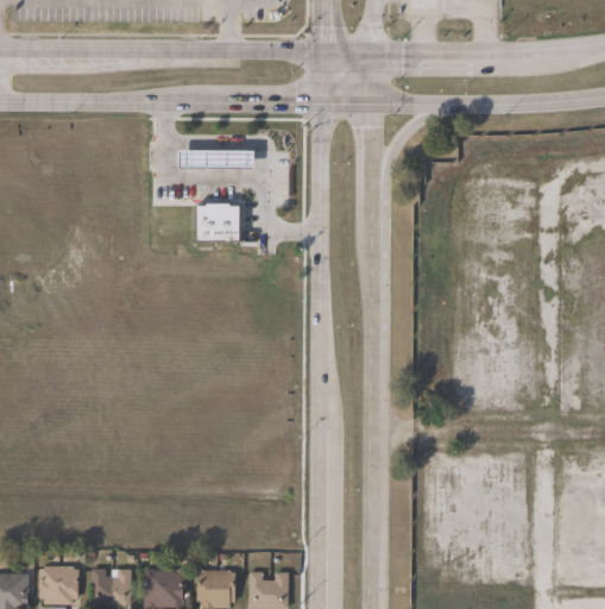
[(445,0),(445,19),(460,19),(459,0),(445,0)]
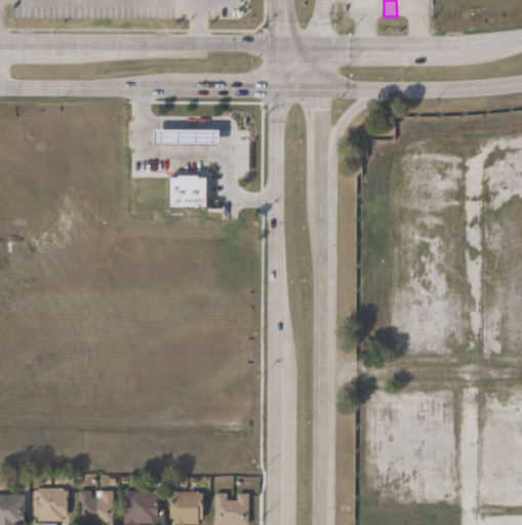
[(218,144),(154,144),(154,129),(218,129),(218,144)]
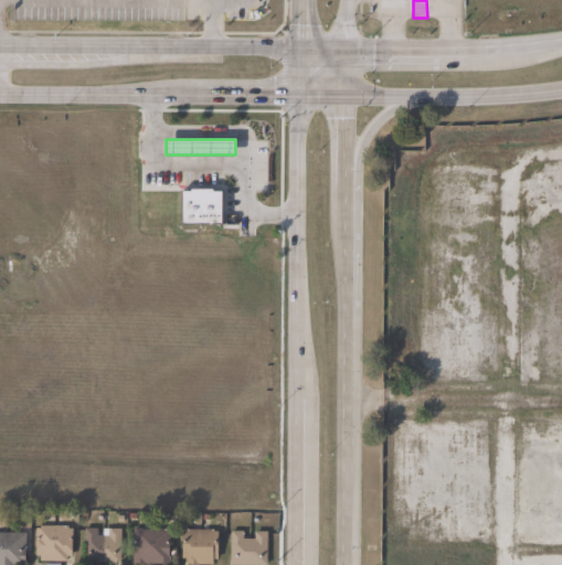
[(213,188),(213,190),(222,190),(222,222),(182,222),(182,190),(191,190),(191,188),(213,188)]
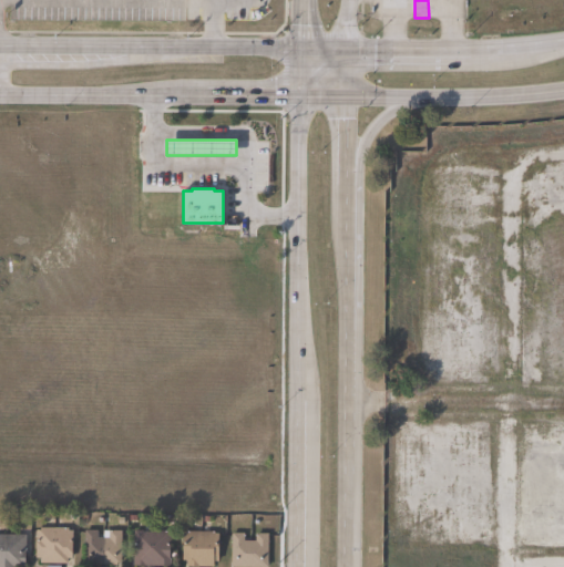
[(211,532),(218,532),(218,562),(215,562),(215,566),(209,566),(208,566),(194,566),(195,566),(188,566),(188,560),(182,559),(183,544),(184,544),(184,531),(203,532),(203,525),(211,525),(211,532)]
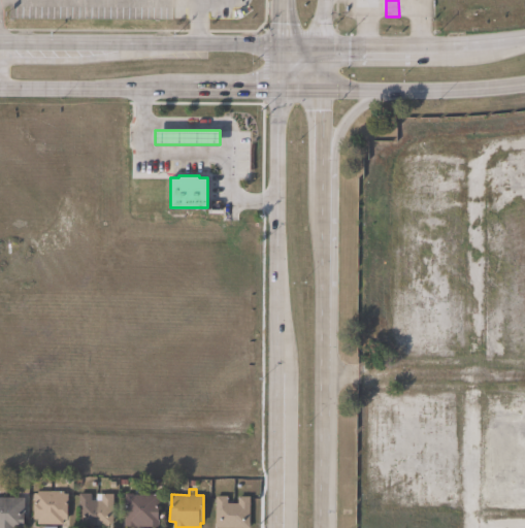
[(0,527),(0,492),(3,492),(2,497),(25,497),(25,527),(0,527)]
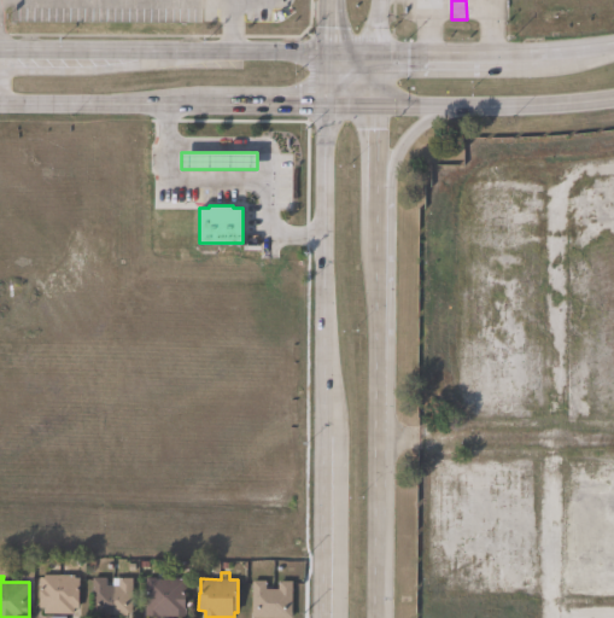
[(75,576),(75,578),(80,578),(80,608),(72,608),(72,616),(68,616),(66,617),(51,617),(52,614),(44,614),(44,608),(39,608),(39,578),(45,578),(45,576),(75,576)]
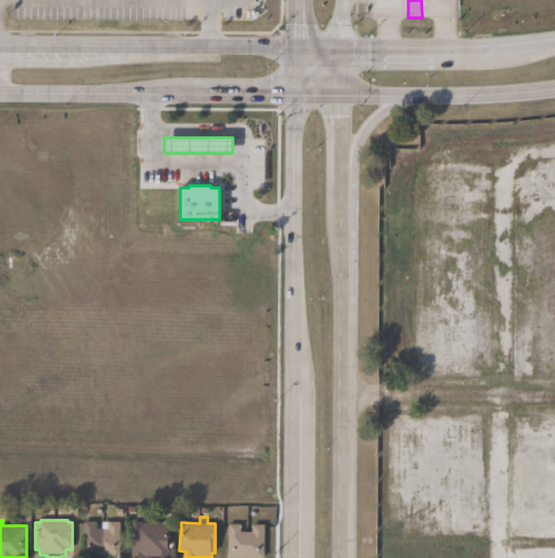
[(122,522),(121,556),(109,556),(109,557),(95,557),(95,556),(84,556),(85,521),(96,521),(96,530),(103,530),(103,521),(122,522)]
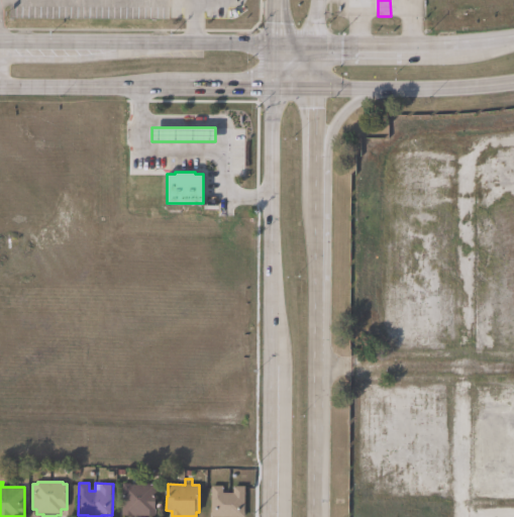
[(131,483),(131,485),(146,486),(146,484),(157,484),(156,516),(132,516),(123,516),(123,483),(131,483)]
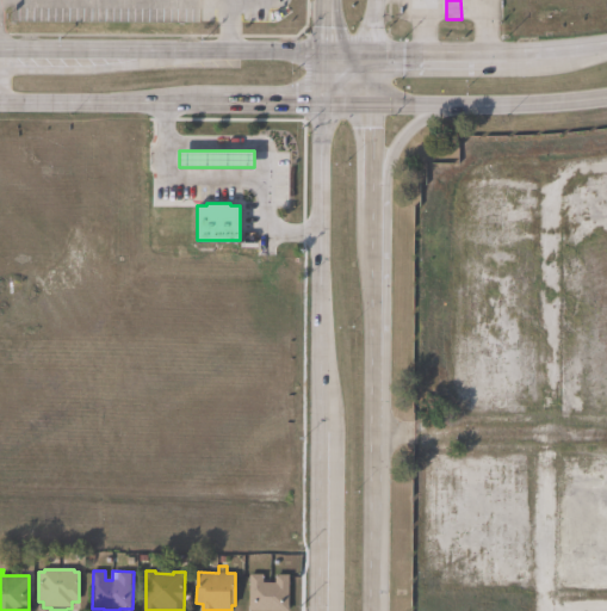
[(290,574),(289,610),(249,610),(249,574),(265,574),(265,582),(277,582),(277,574),(290,574)]
